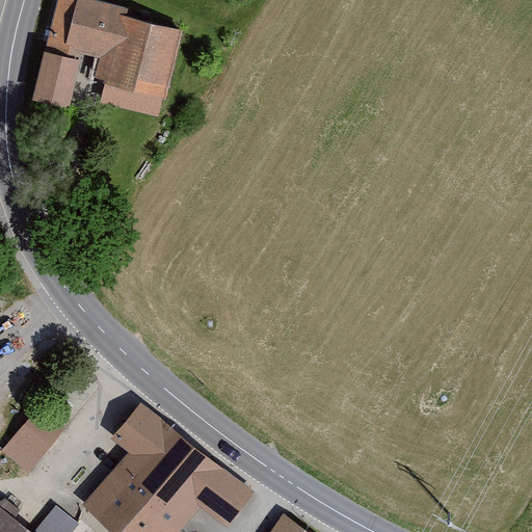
[(78,0),(78,2),(69,0),(60,0),(36,99),(70,106),(83,55),(97,58),(91,81),(104,84),(99,105),(161,121),(183,31),(130,18),(129,9),(91,0),(78,0)]
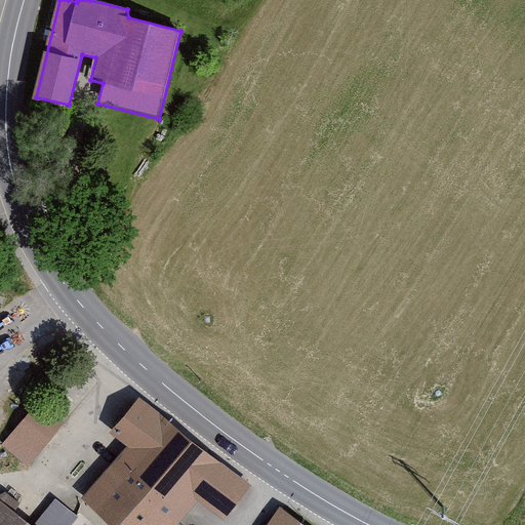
[(33,465),(65,417),(36,398),(3,444),(33,465)]
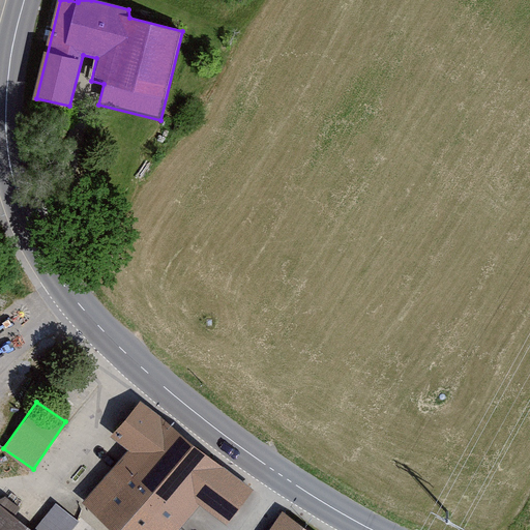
[(254,487),(130,405),(102,445),(116,454),(77,513),(99,529),(171,529),(188,505),(225,529),(254,487)]
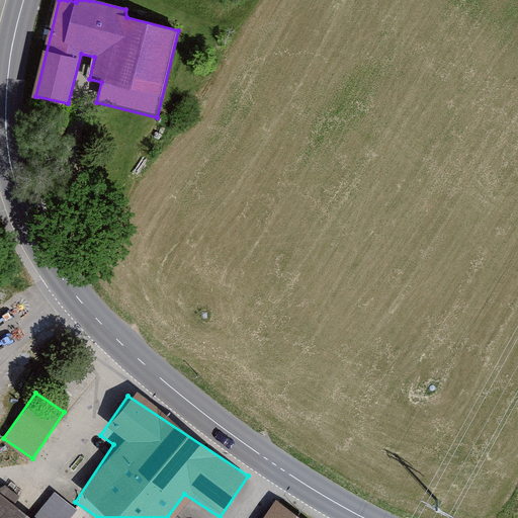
[(0,517),(24,517),(0,499),(0,517)]
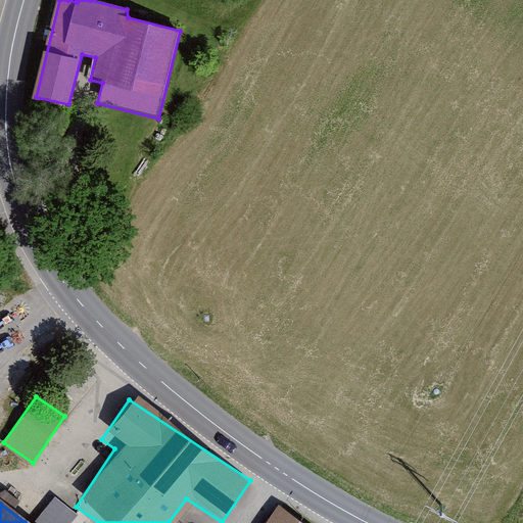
[(301,522),(280,506),(267,522),(301,522)]
